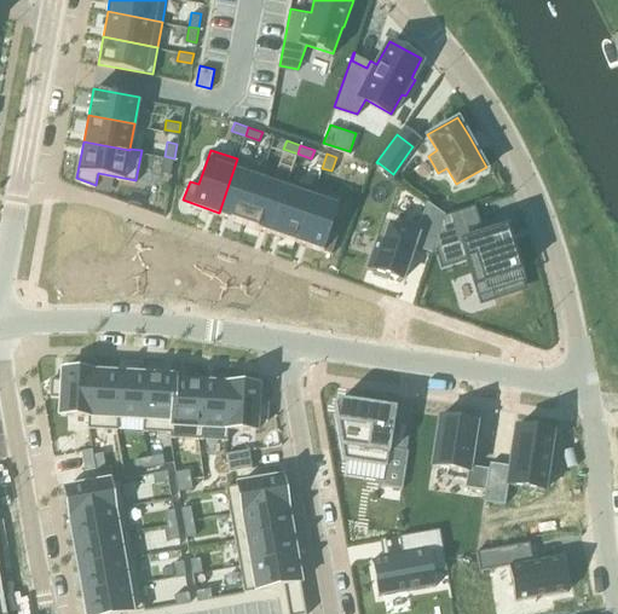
[(165,156),(161,171),(171,172),(174,158),(165,156)]
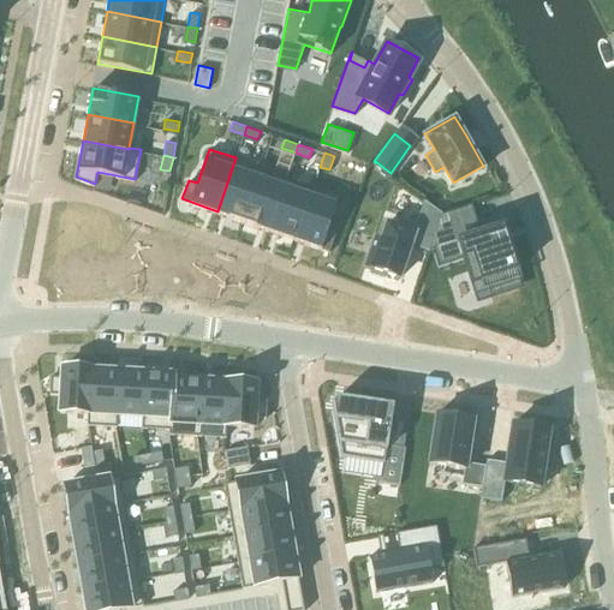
[(236,157),(218,211),(230,215),(230,216),(243,221),(261,167),(236,157)]
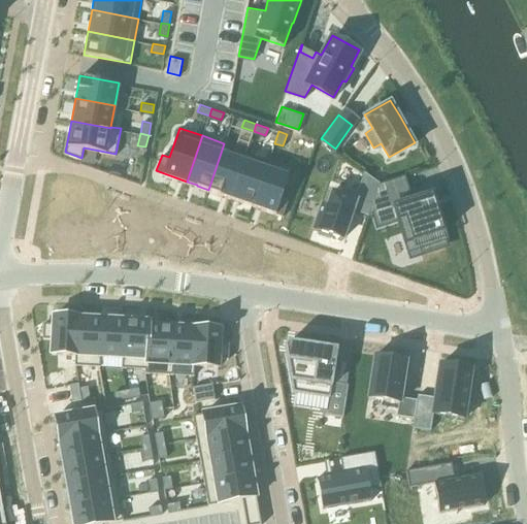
[(224,143),(208,190),(220,193),(231,197),(246,151),(224,143)]
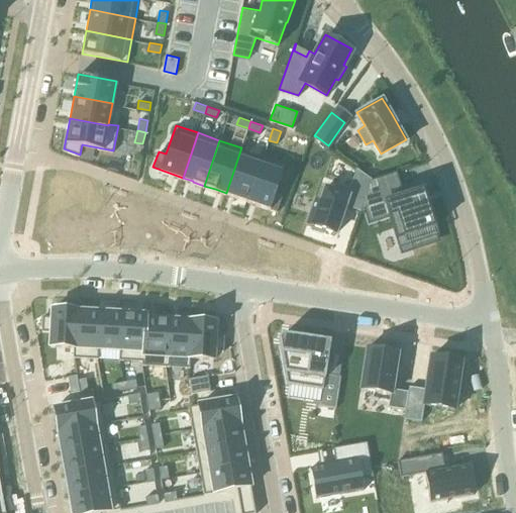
[(241,147),(226,193),(247,200),(264,156),(241,147)]
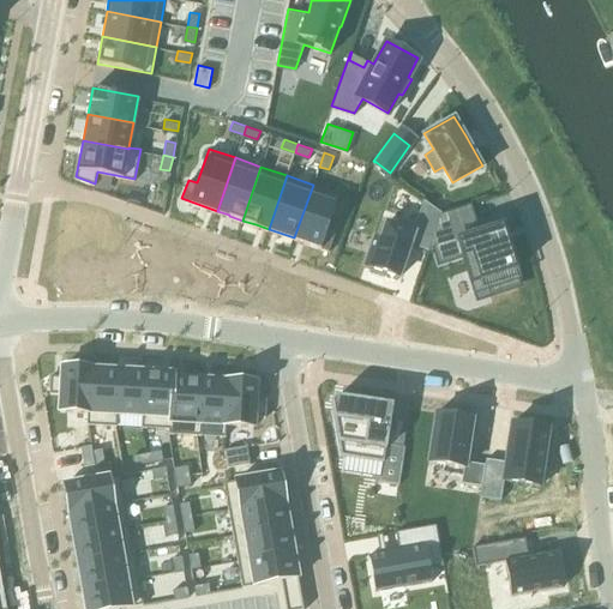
[(313,185),(294,237),(329,249),(336,230),(328,228),(340,194),(313,185)]
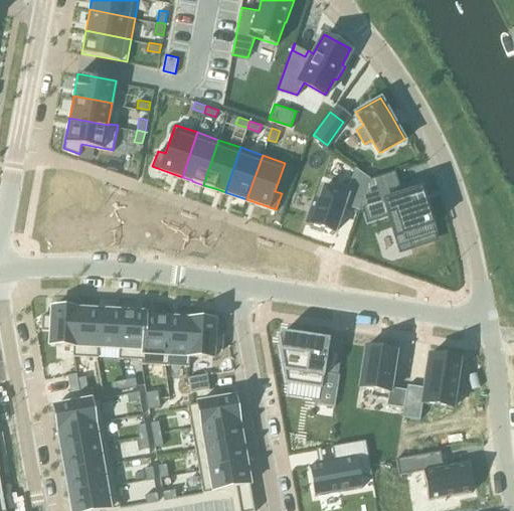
[(315,196),(306,222),(311,223),(310,227),(321,230),(322,227),(334,231),(344,203),(360,208),(370,177),(355,166),(348,188),(335,183),(334,188),(324,185),(320,198),(315,196)]
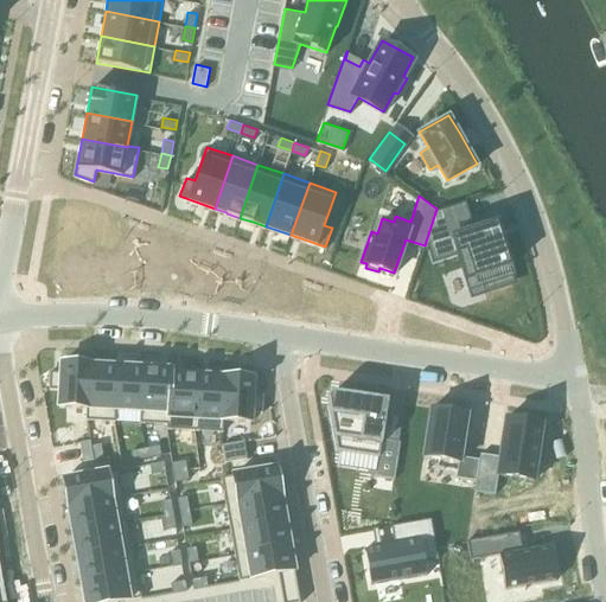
[(437,209),(425,245),(453,236),(458,253),(461,253),(473,288),(484,285),(484,286),(501,280),(515,275),(511,264),(497,219),(463,231),(453,203),(437,209)]
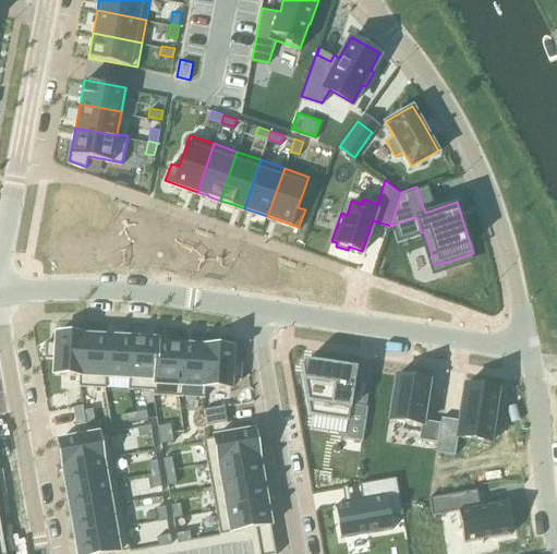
[(47,339),(46,357),(56,357),(55,373),(80,374),(81,374),(83,333),(58,330),(57,340),(47,339)]
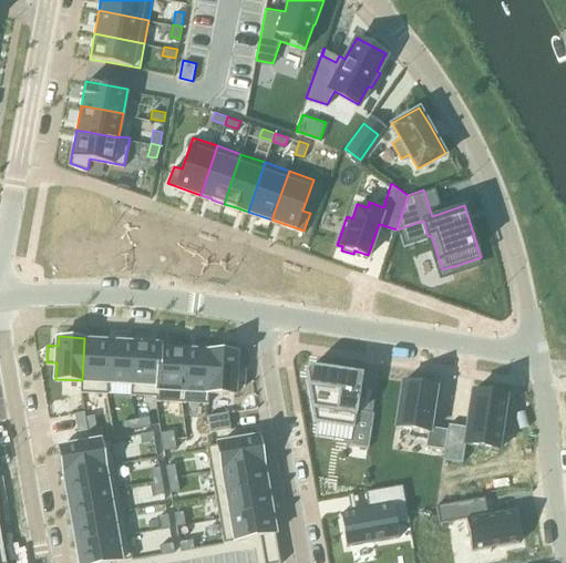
[(81,380),(81,390),(109,392),(109,381),(107,381),(110,339),(84,338),(82,380),(81,380)]
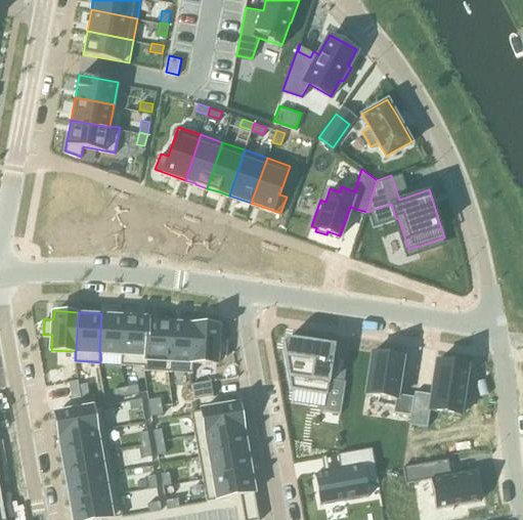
[(101,313),(99,352),(100,352),(122,353),(123,353),(125,314),(101,313)]
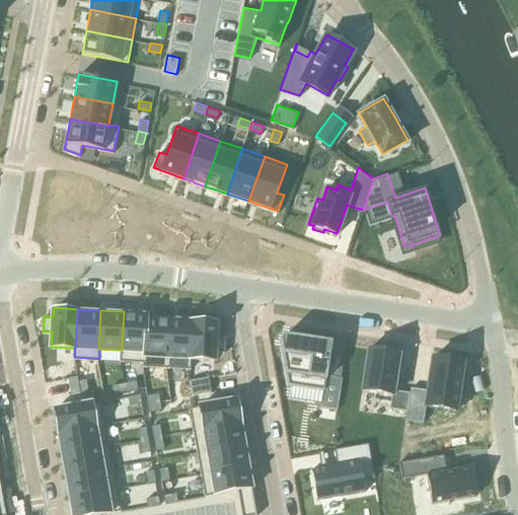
[(121,350),(120,360),(143,361),(144,361),(146,316),(147,316),(148,312),(124,311),(122,350),(121,350)]
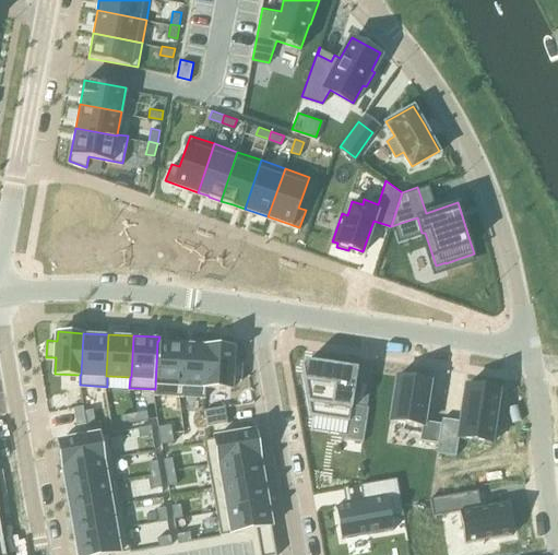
[(154,389),(154,393),(180,394),(182,343),(158,341),(157,341),(155,389),(154,389)]
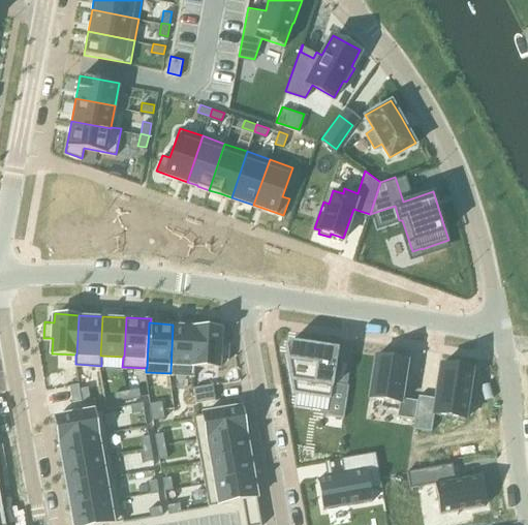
[(173,325),(171,373),(194,375),(195,365),(194,365),(196,326),(173,325)]
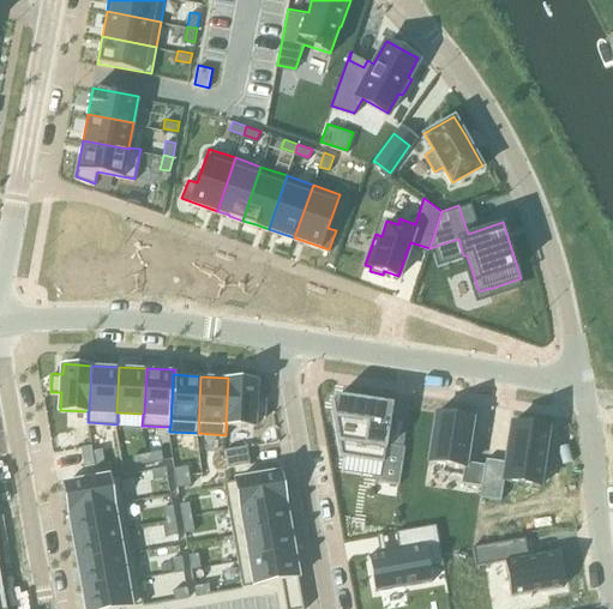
[(228,378),(226,423),(227,423),(254,424),(254,415),(266,415),(268,397),(256,397),(257,379),(228,378)]
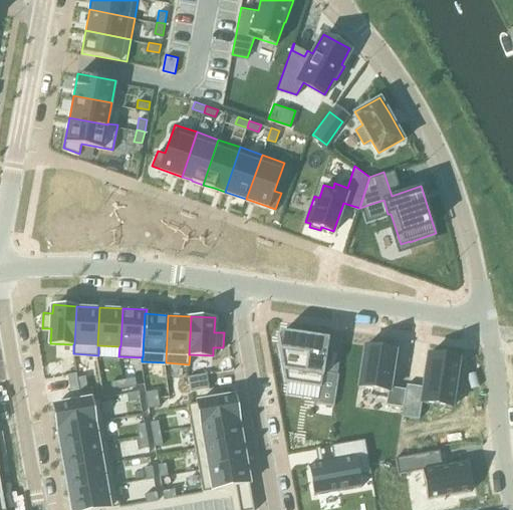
[(277,336),(277,337),(278,340),(285,379),(320,385),(317,402),(334,404),(339,371),(323,369),(328,337),(287,331),(287,330),(285,330),(283,330),(282,330),(281,331),(280,331),(279,332),(278,333),(278,334),(277,336)]
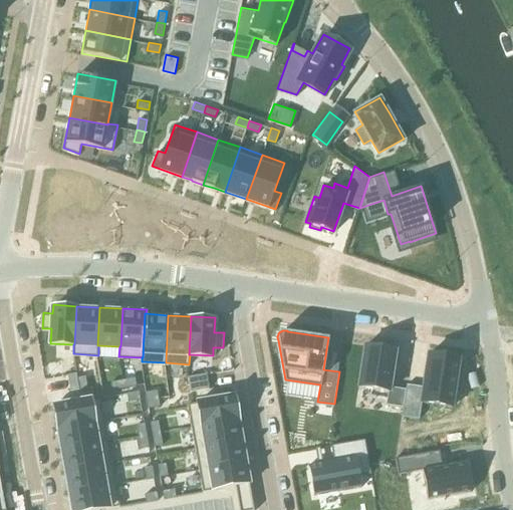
[(365,343),(358,387),(389,391),(387,403),(403,405),(406,388),(391,385),(396,348),(365,343)]
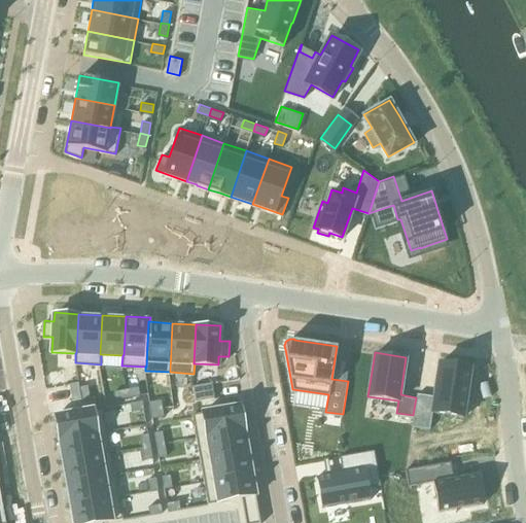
[(417,392),(412,424),(430,427),(432,411),(464,416),(464,411),(469,412),(471,395),(467,395),(471,367),(439,361),(433,394),(417,392)]
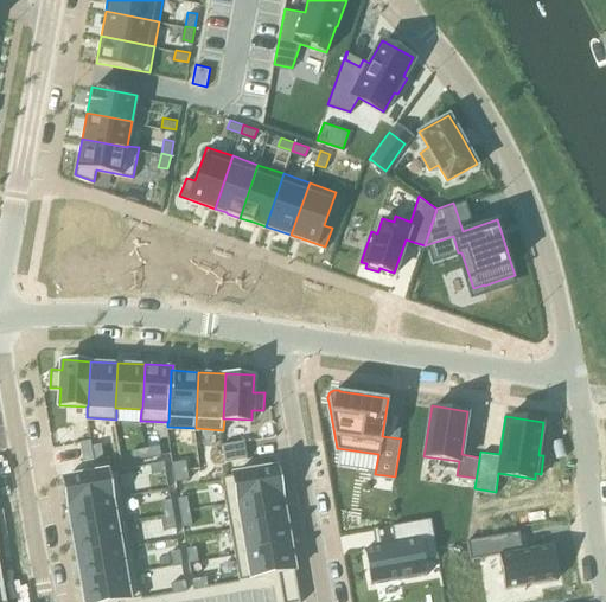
[(90,439),(81,440),(84,459),(94,458),(90,439)]
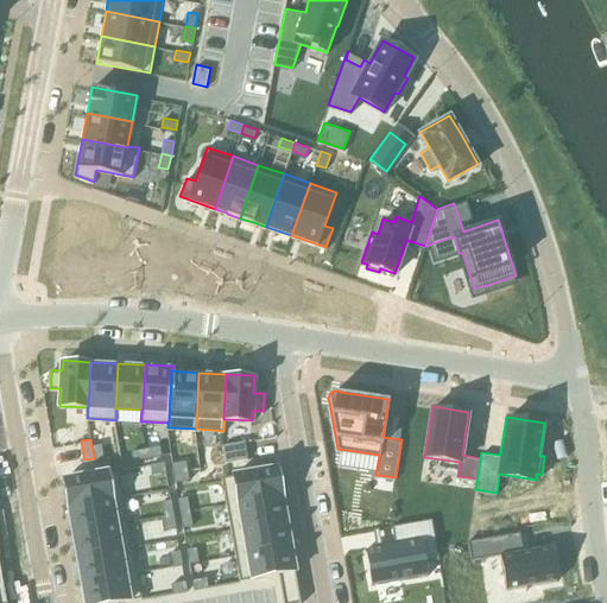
[(245,439),(222,443),(226,461),(248,457),(245,439)]
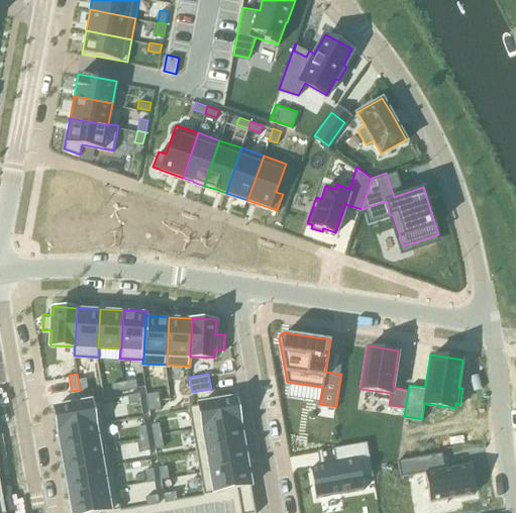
[(87,376),(79,378),(81,390),(89,388),(87,376)]
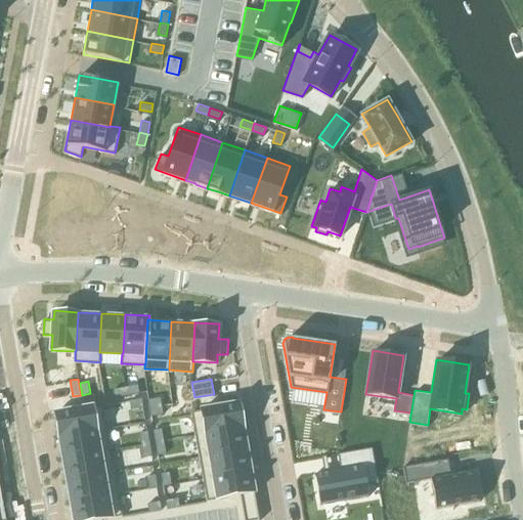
[(138,383),(126,385),(127,393),(139,391),(138,383)]
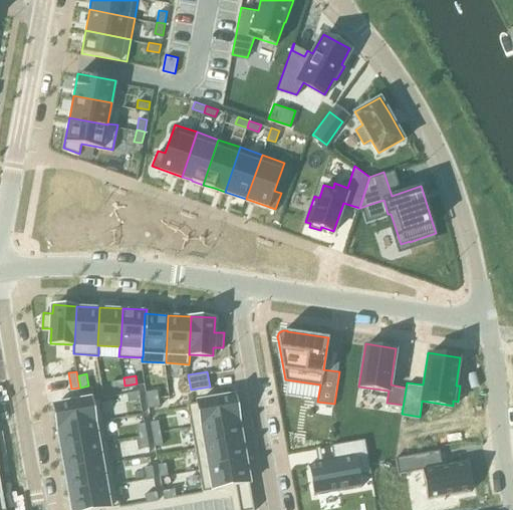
[(123,377),(111,379),(112,388),(124,386),(123,377)]
